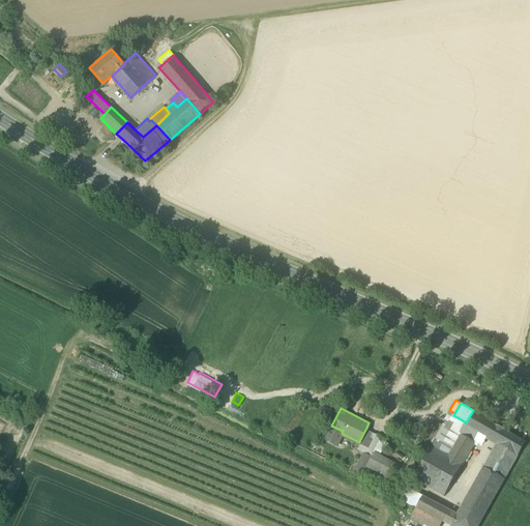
[(442,424),(431,443),(432,444),(448,454),(461,432),(466,424),(466,422),(453,415),(454,413),(449,410),(442,424)]
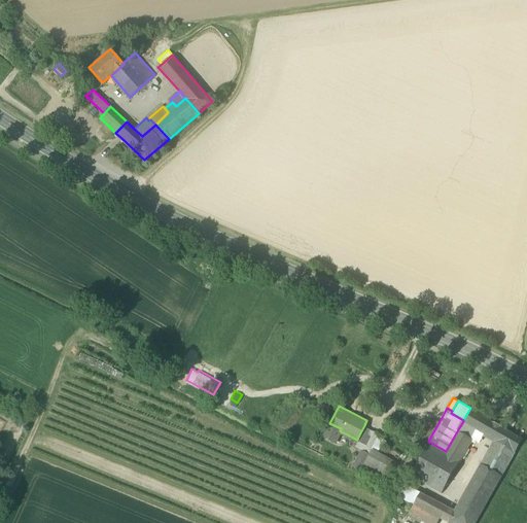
[(484,433),(486,434),(493,421),(470,408),(463,420),(463,421),(484,433)]
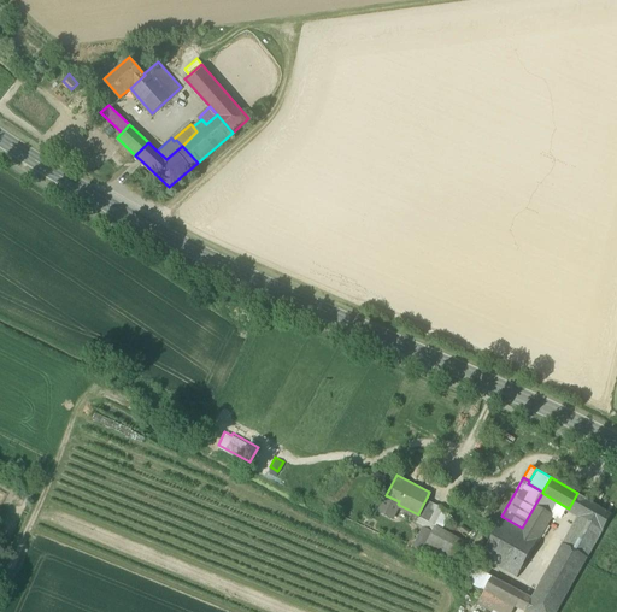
[(494,511),(501,516),(515,493),(507,488),(494,511)]
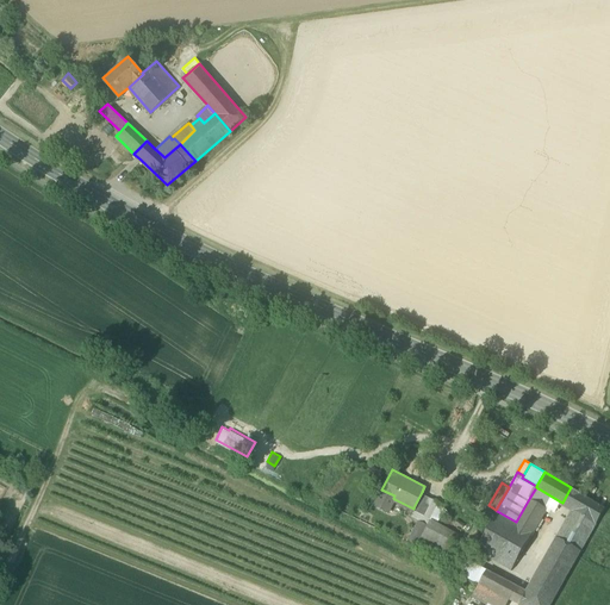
[(554,511),(560,501),(536,487),(530,497),(547,506),(554,511)]
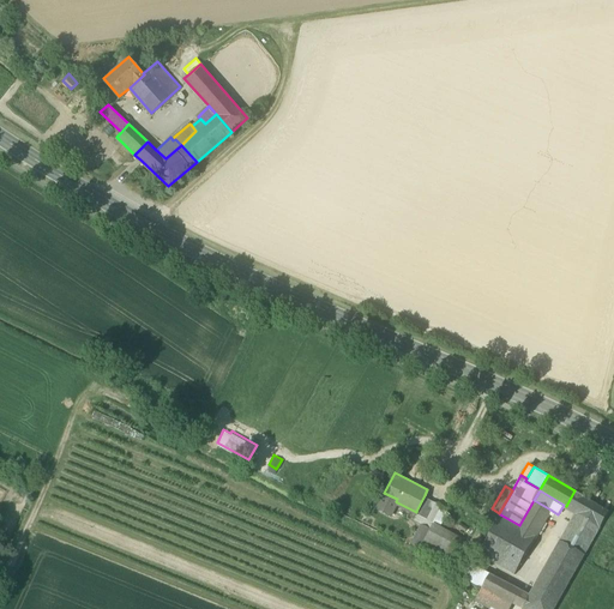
[(566,506),(575,511),(583,495),(575,490),(566,506)]
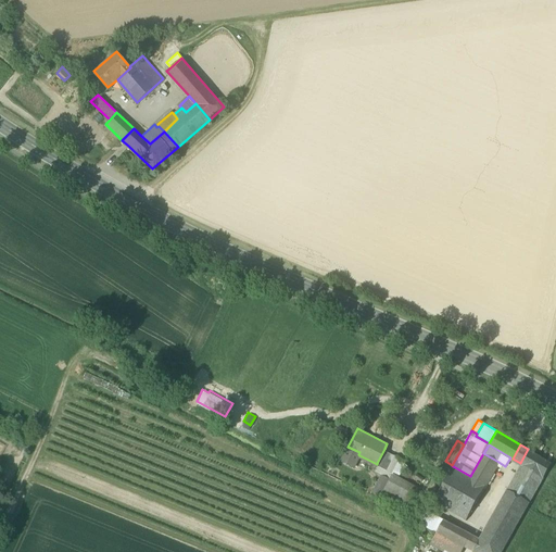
[(354,465),(359,455),(358,454),(359,452),(348,447),(345,451),(341,459),(354,465)]
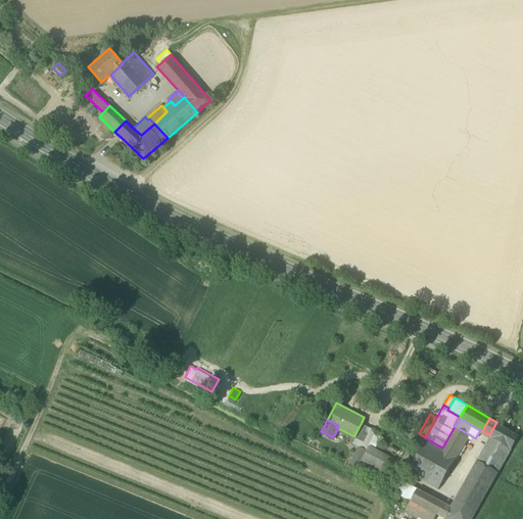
[(354,435),(364,439),(370,426),(362,422),(354,435)]
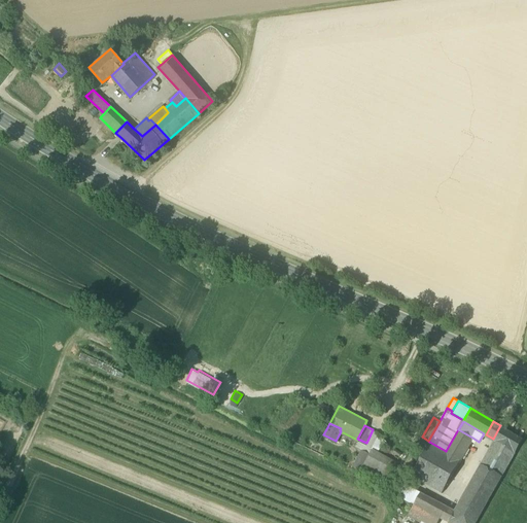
[(473,522),(523,438),(500,425),(493,439),(494,439),(454,510),(448,520),(453,522),(473,522)]
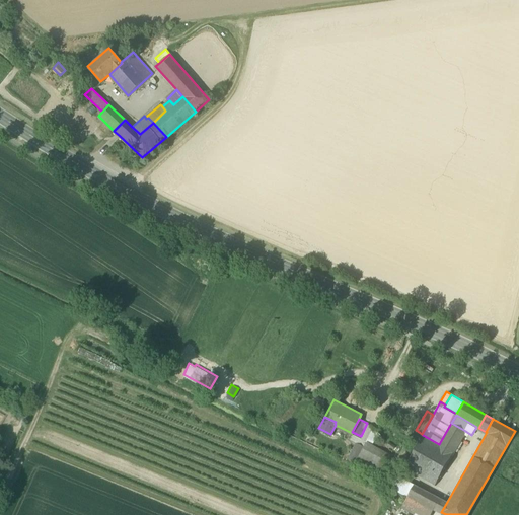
[(379,428),(367,423),(361,436),(358,442),(364,445),(366,441),(371,443),(379,428)]
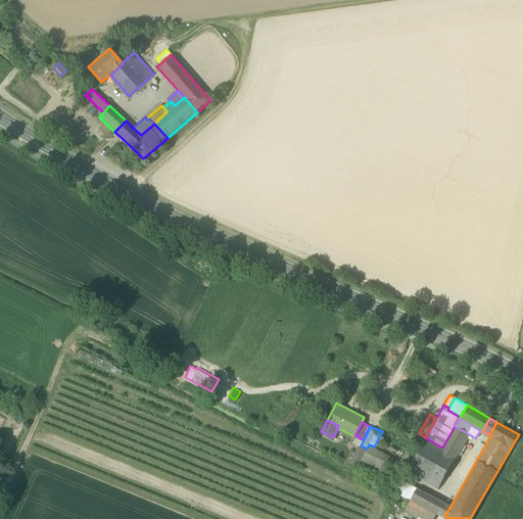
[(408,470),(438,487),(468,435),(469,434),(455,426),(442,447),(426,438),(408,469),(408,470)]
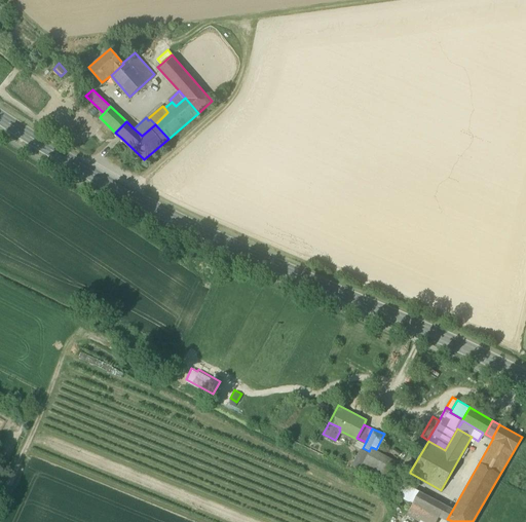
[(352,463),(360,468),(369,451),(363,448),(366,442),(357,438),(357,439),(354,443),(362,447),(358,454),(352,463)]
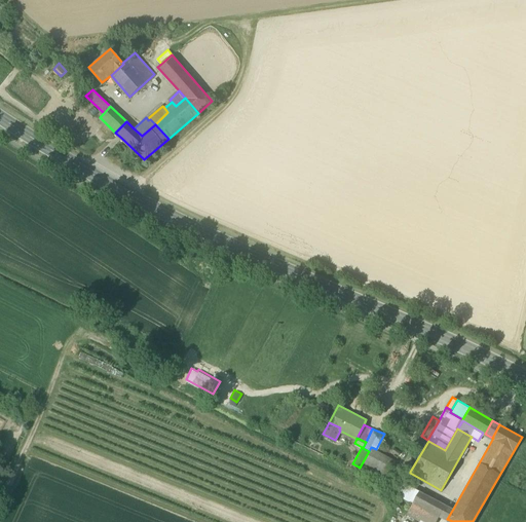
[(376,477),(376,476),(380,469),(389,474),(397,460),(376,449),(371,447),(369,451),(360,468),(376,477)]
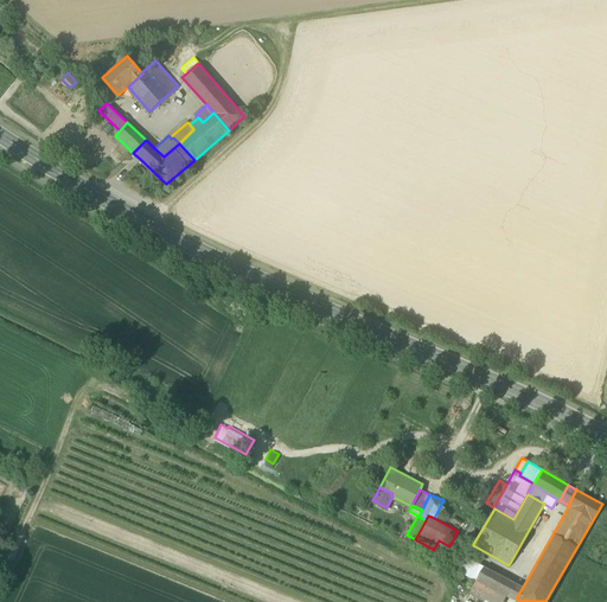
[(458,551),(449,546),(439,540),(434,549),(453,559),(458,551)]
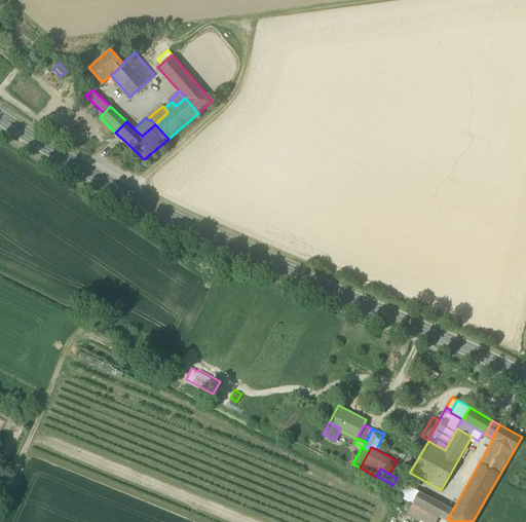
[(445,504),(397,478),(392,485),(390,488),(399,493),(409,498),(413,500),(439,515),(445,504)]
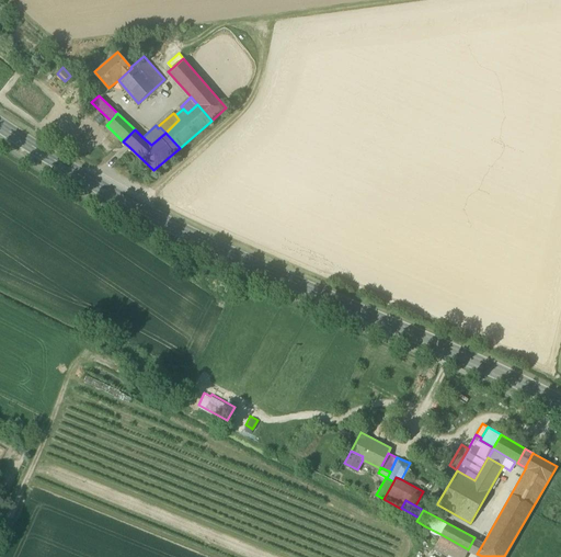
[(456,556),(464,556),(468,549),(441,534),(435,545),(448,553),(456,556)]
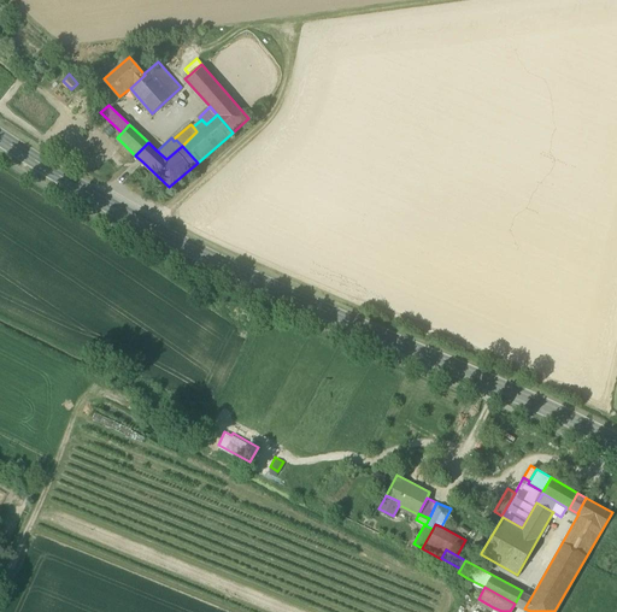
[(532,596),(522,590),(515,604),(524,608),(532,596)]
